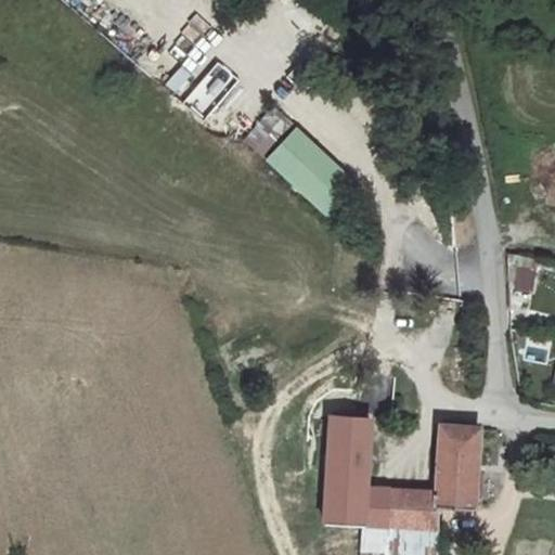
[(202,65),(192,74),(211,94),(221,85),(202,65)]
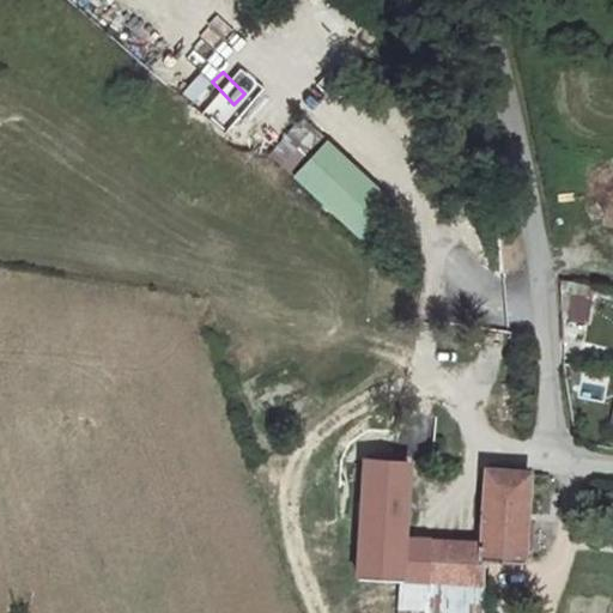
[(211,93),(206,108),(231,117),(236,103),(211,93)]
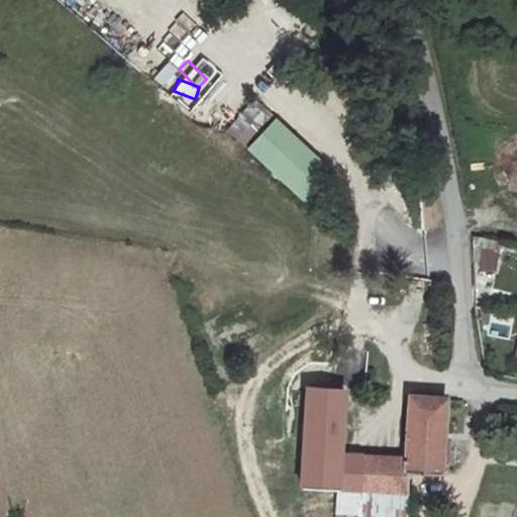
[(240,115),(226,129),(242,146),(257,132),(240,115)]
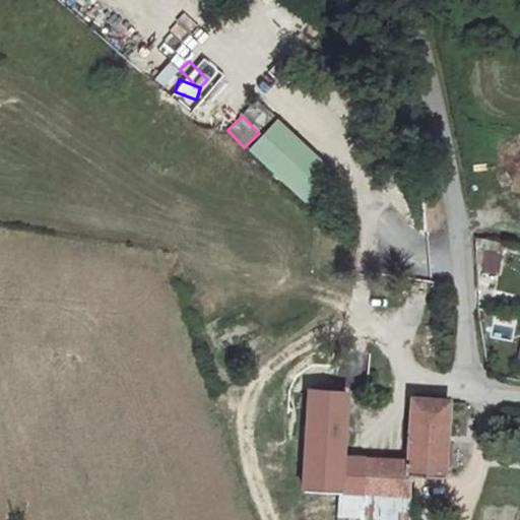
[(306,205),(336,174),(277,117),(247,148),(306,205)]
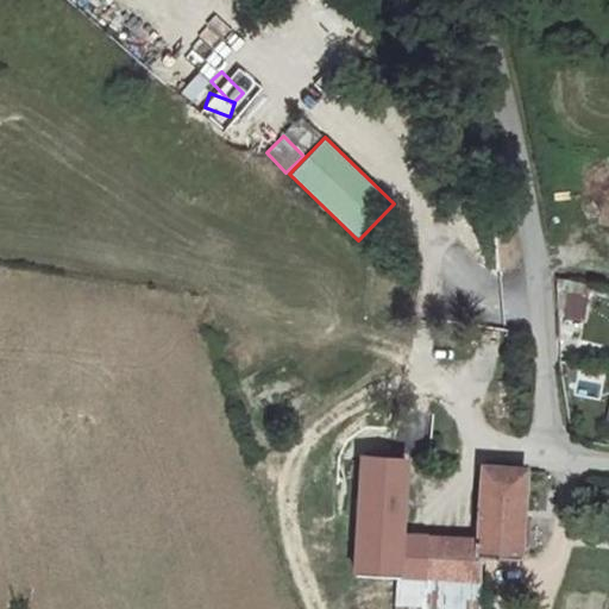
[(585,289),(559,288),(557,318),(584,319),(585,289)]
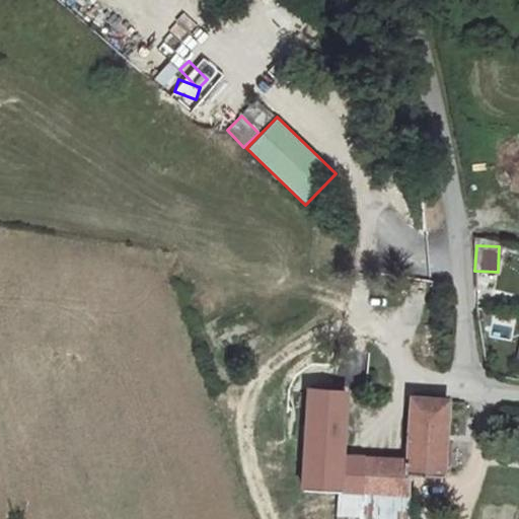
[(346,492),(347,446),(348,388),(314,388),(309,491),(346,492)]
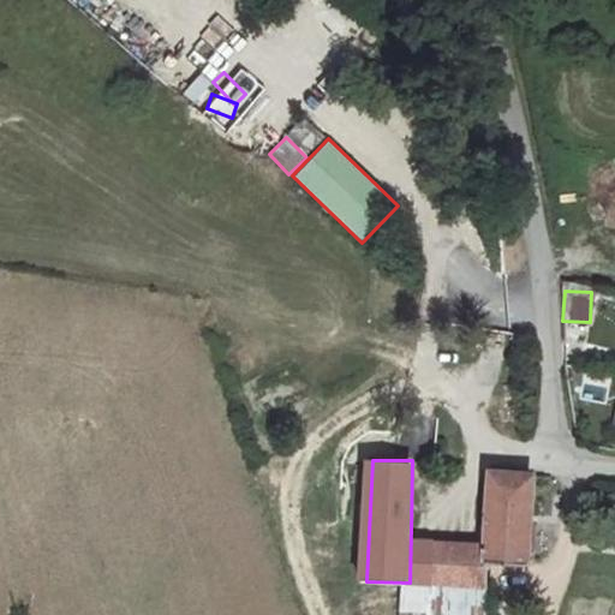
[(490,464),(487,531),(485,557),(529,559),(532,466),(490,464)]
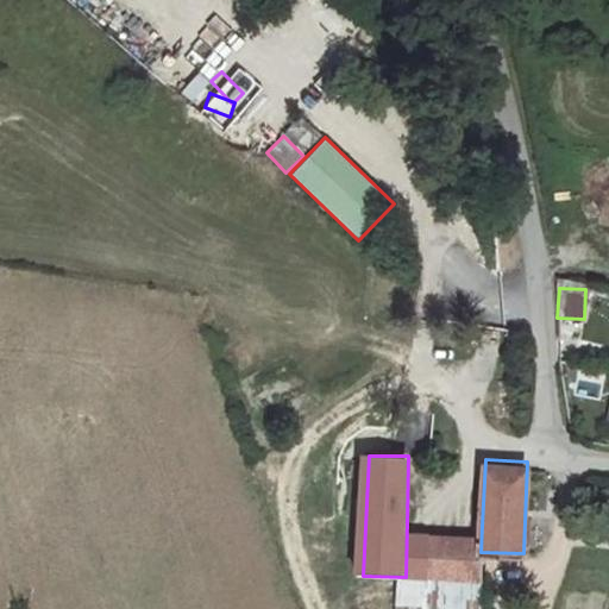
[(482,526),(407,523),(406,577),(481,579),(481,552),(482,526)]
